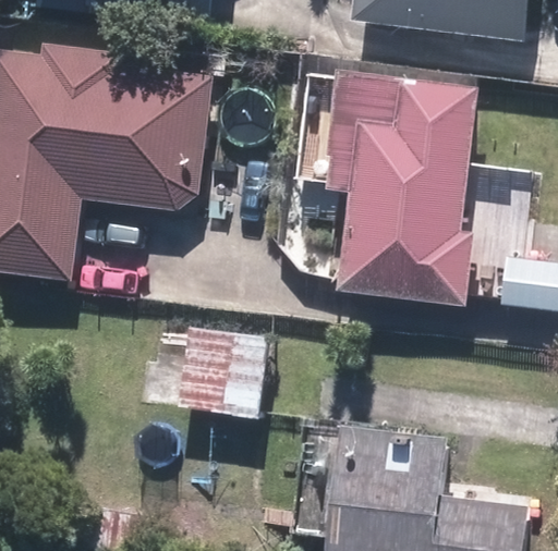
[(355,0),(353,22),(523,41),(528,0),(355,0)]
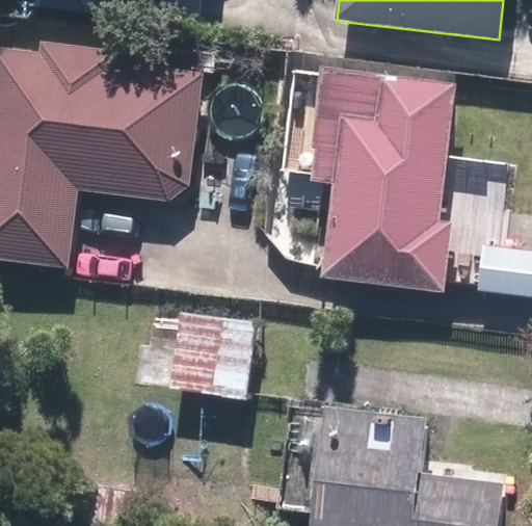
[(190,185),(204,72),(116,62),(118,50),(43,42),(42,54),(0,49),(0,258),(71,266),(80,189),(171,200),(190,185)]
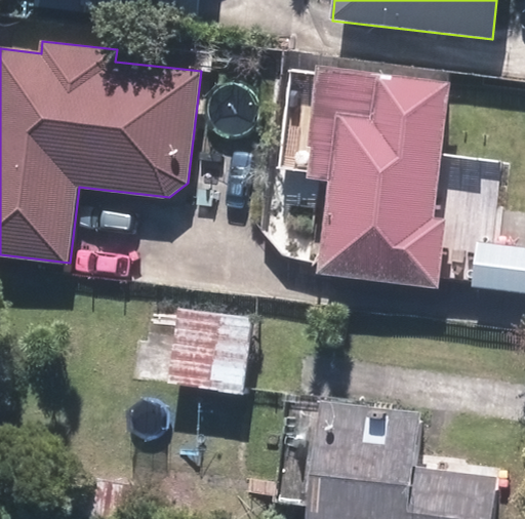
[(445,126),(448,84),(317,75),(310,187),(326,188),(320,277),(436,285),(442,208),(480,211),(486,128),(445,126)]
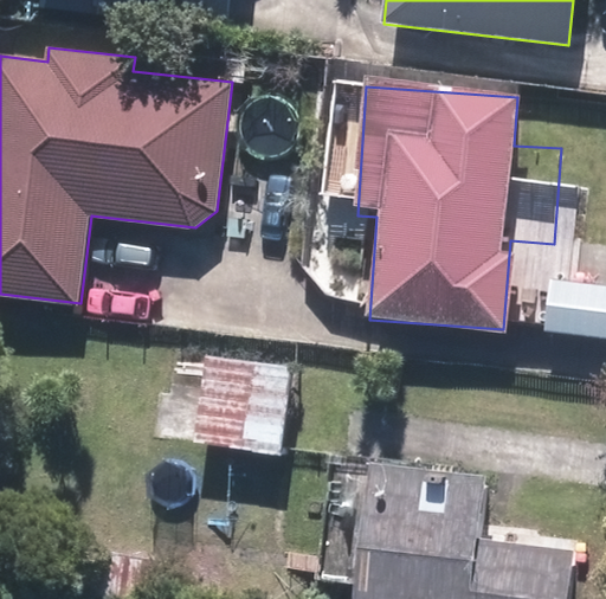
[(605,282),(552,278),(547,333),(605,337),(605,282)]
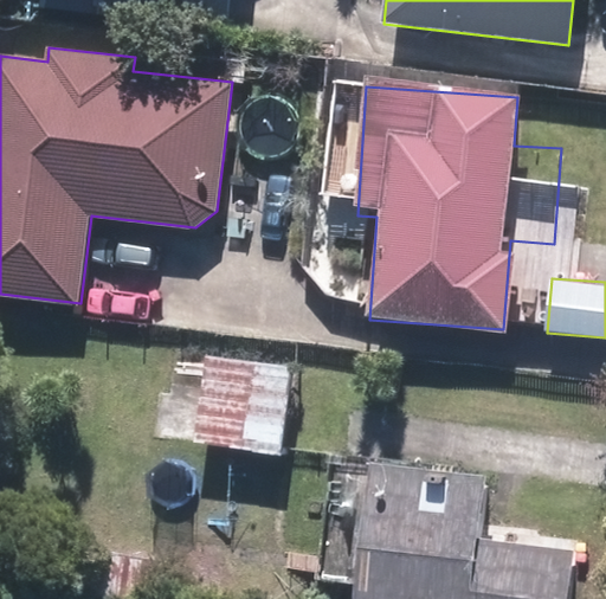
[(281,452),(289,355),(206,348),(198,446),(281,452)]
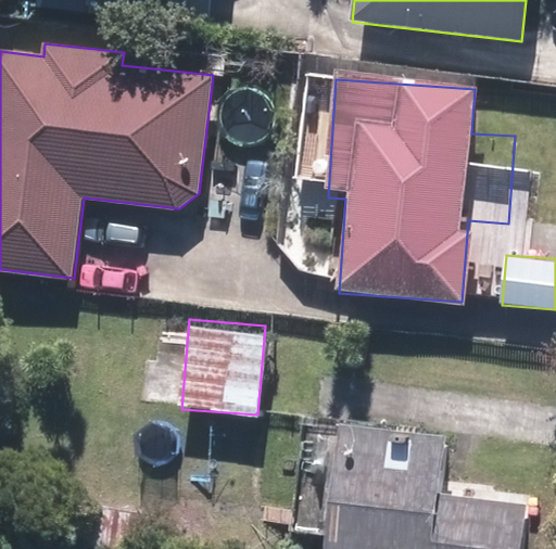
[(440,498),(442,439),(302,434),(298,527),(323,528),(321,548),(520,548),(522,501),(440,498)]
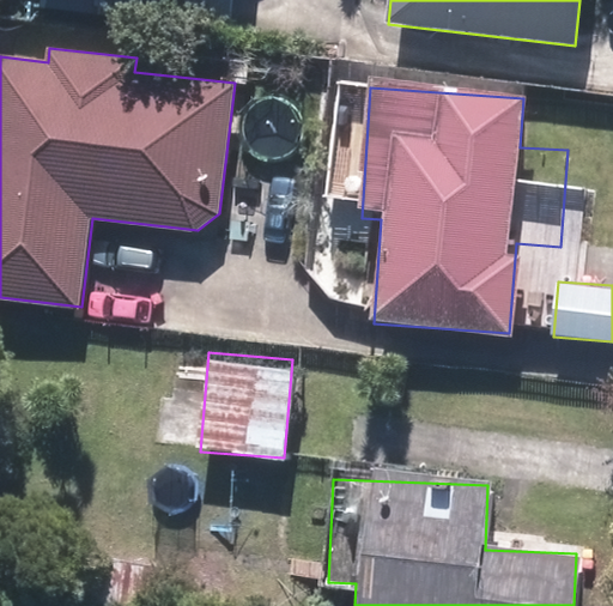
All buildings are outlined.
